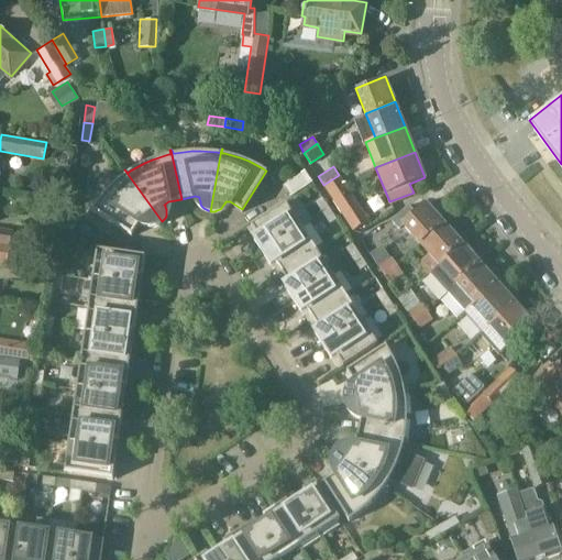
[(161,222),(162,221),(124,169),(123,171),(127,174),(123,175),(111,186),(105,193),(95,206),(92,209),(131,234),(140,221),(143,219),(145,221),(147,222),(150,223),(152,224),(154,224),(157,223),(160,223),(161,222)]
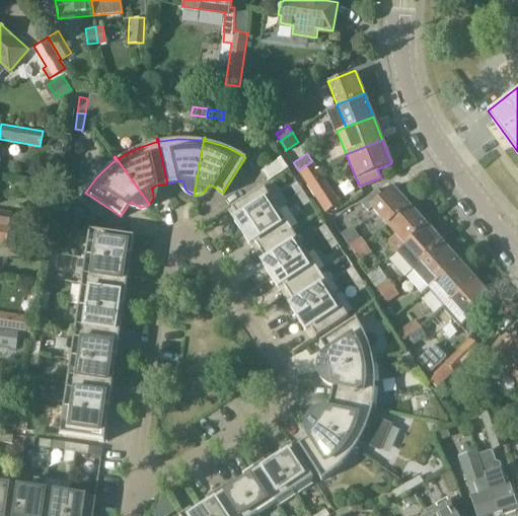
[(297,171),(324,212),(339,202),(312,161),(298,170),(297,171)]
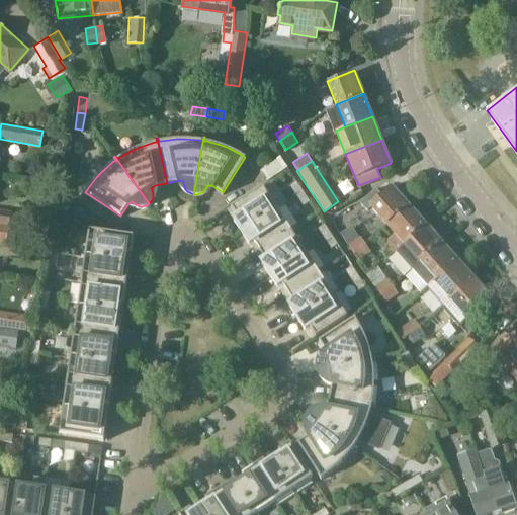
[(288,184),(295,194),(303,190),(295,180),(288,184)]
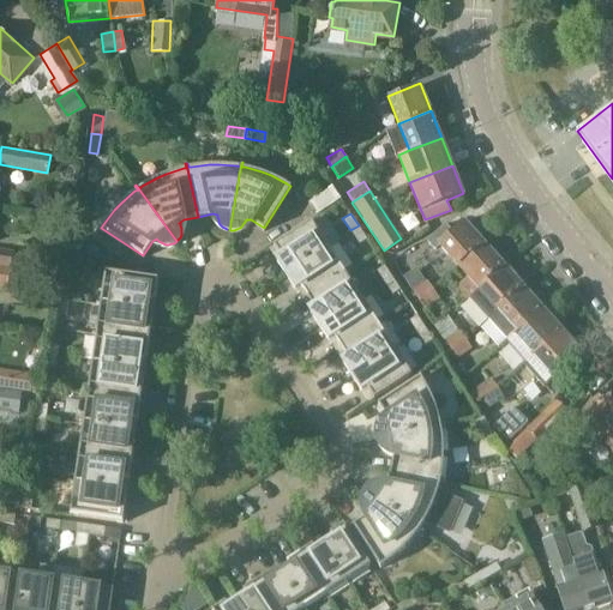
[(434,248),(439,243),(458,264),(485,241),(464,218),(452,229),(445,222),(426,239),(434,248)]
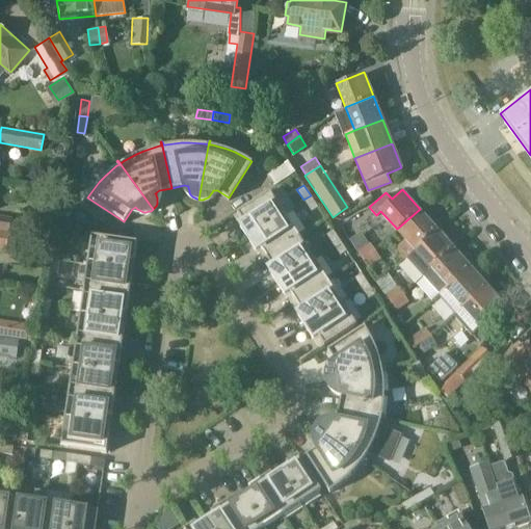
[(240,225),(247,237),(284,213),(269,190),(237,211),(244,221),(240,225)]
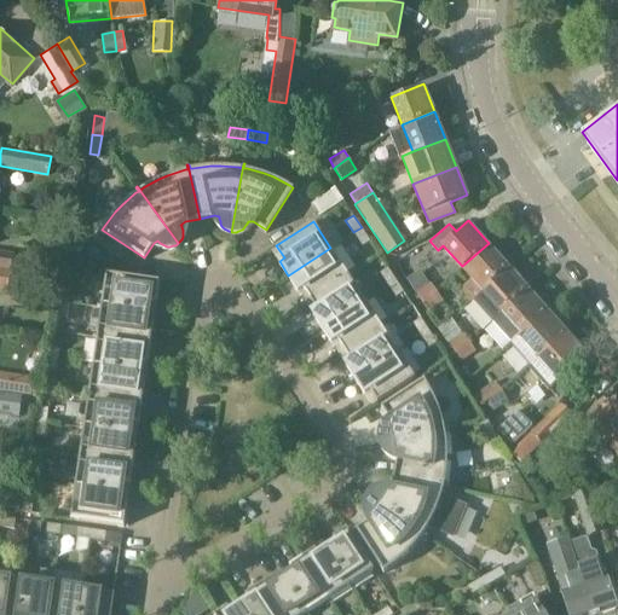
[(362,244),(369,239),(362,227),(353,232),(362,244)]
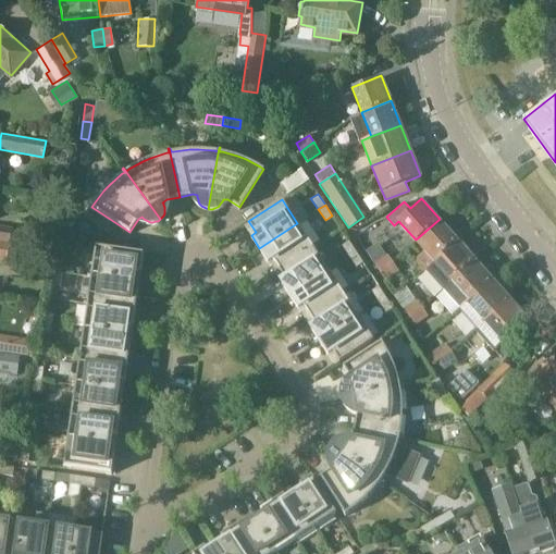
[(457,239),(440,219),(416,239),(424,250),(411,261),(421,272),(434,260),(457,239)]
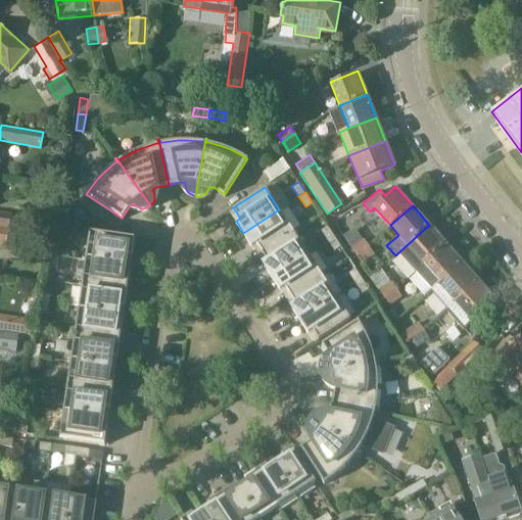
[(255,242),(262,251),(293,231),(279,209),(243,233),(251,245),(255,242)]
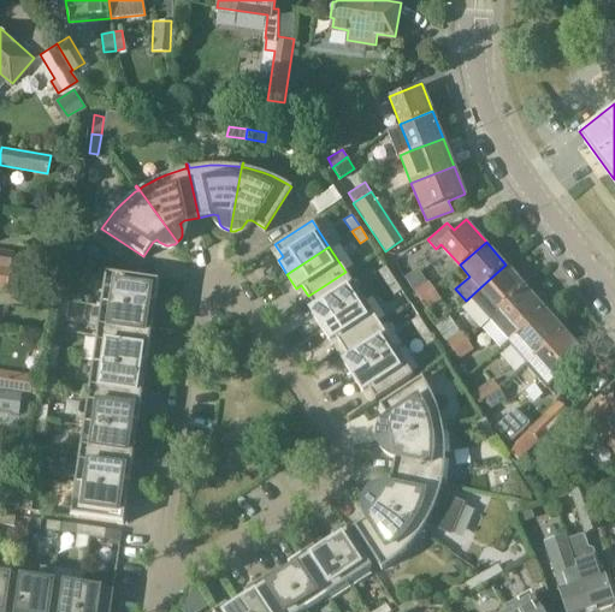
[(12,250),(0,248),(0,267),(10,269),(12,250)]
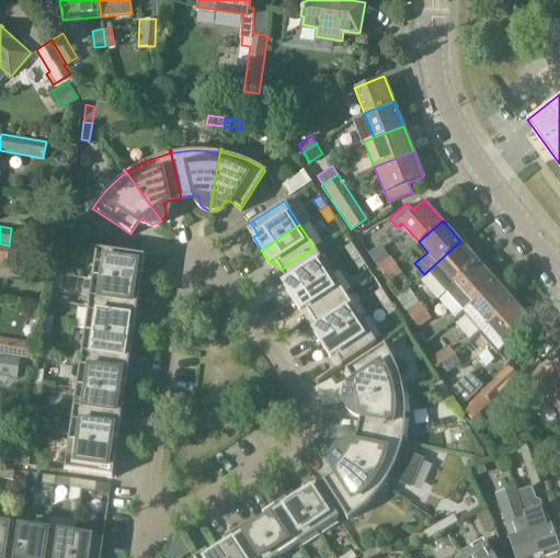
[(343,246),(351,257),(358,252),(351,241),(343,246)]
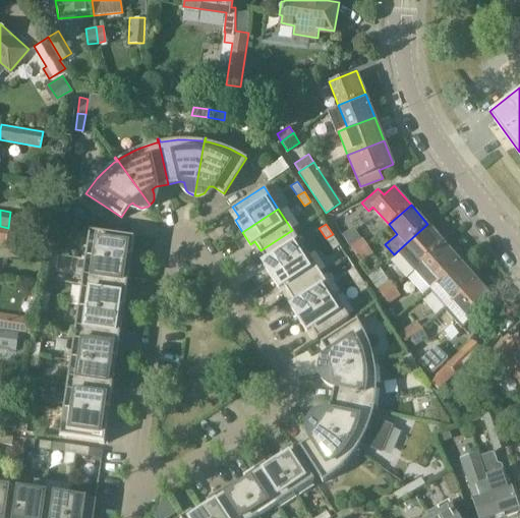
[(414,269),(445,242),(427,224),(406,243),(415,254),(407,261),(414,269)]
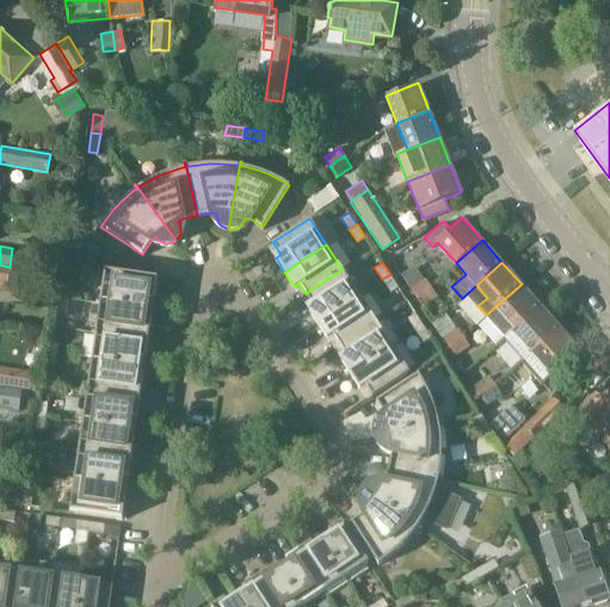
[(102,301),(147,308),(148,297),(154,298),(158,278),(105,270),(102,301)]
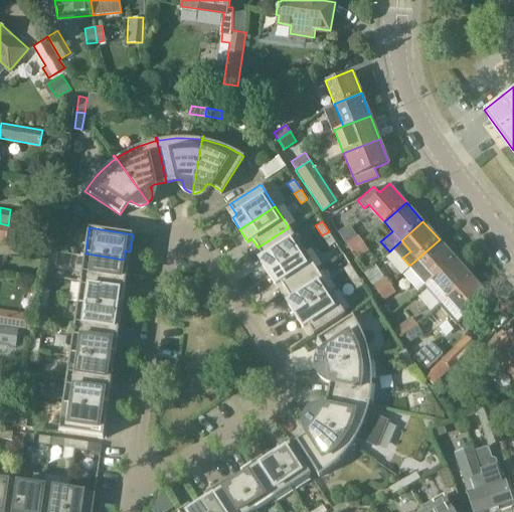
[(260,260),(268,272),(303,248),(289,227),(258,247),(264,257),(260,260)]
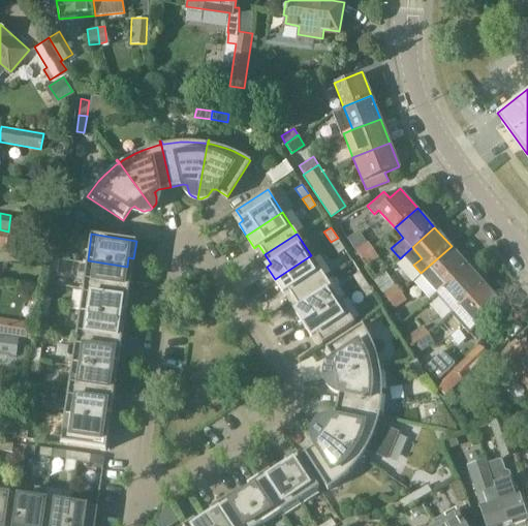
[(337,252),(344,248),(338,238),(331,242),(337,252)]
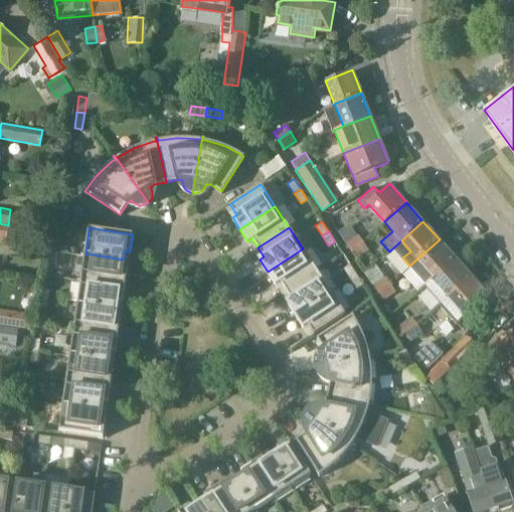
[(345,240),(350,249),(362,240),(357,232),(345,240)]
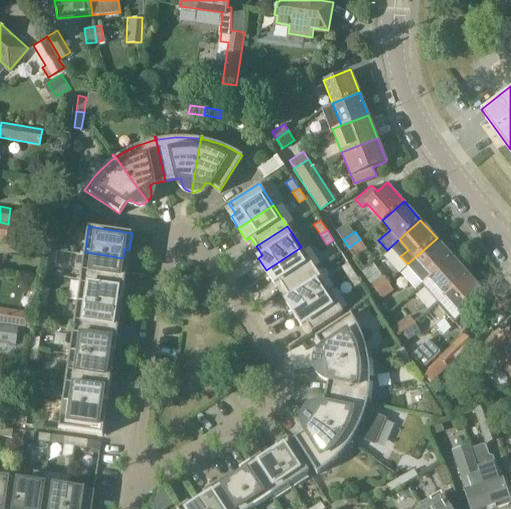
[(49,247),(57,248),(59,236),(51,235),(49,247)]
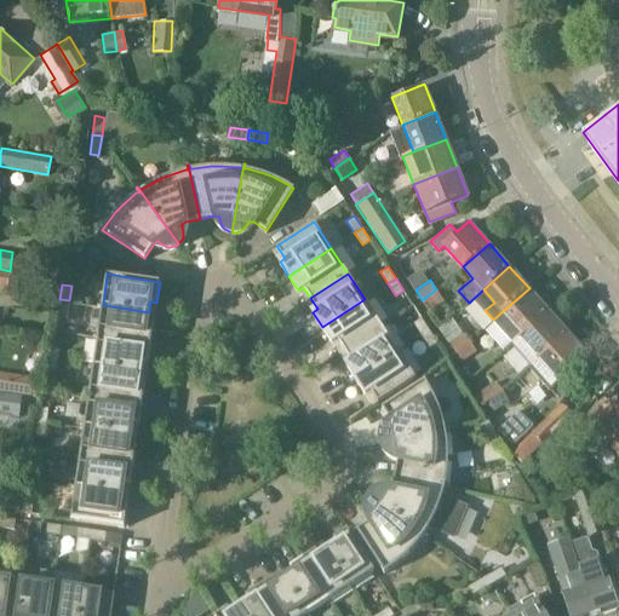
[(493,320),(513,341),(549,310),(529,288),(493,320)]
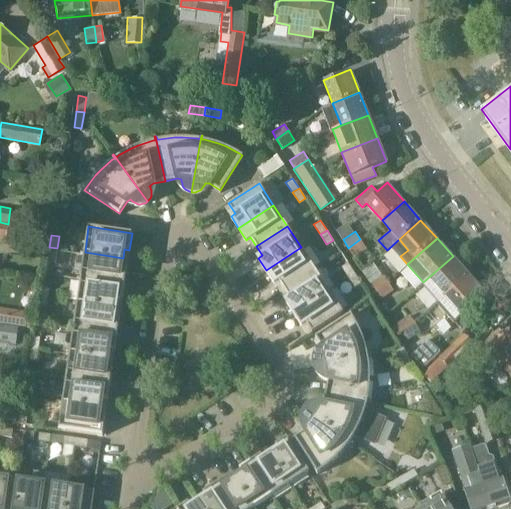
[(360,239),(348,248),(353,256),(366,248),(360,239)]
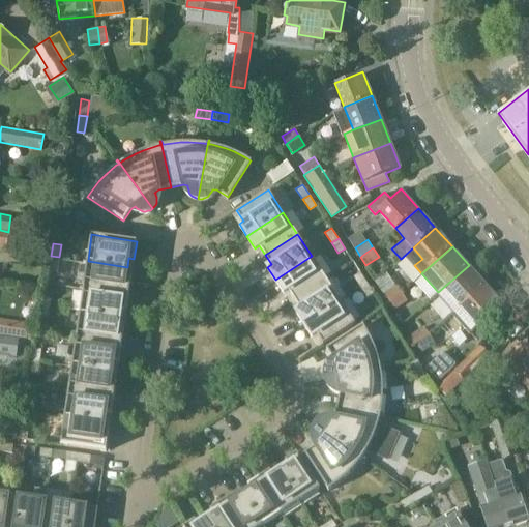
[(59,257),(51,256),(49,268),(57,269),(59,257)]
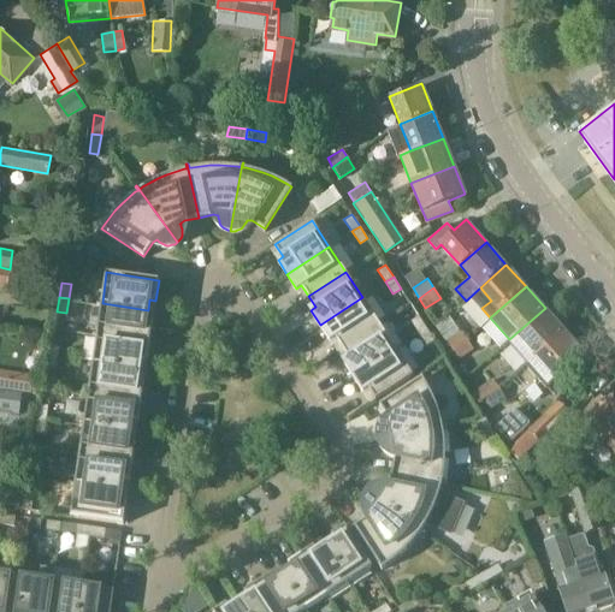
[(335,336),(342,346),(379,322),(362,297),(320,325),(330,339),(335,336)]
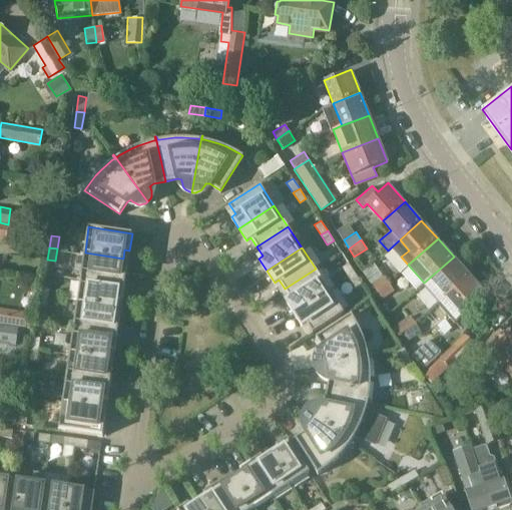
[(334,256),(341,267),(342,267),(349,263),(341,251),(334,256)]
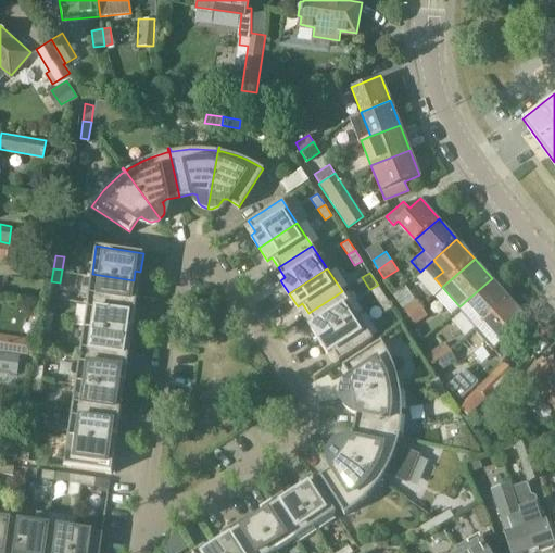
[(88,301),(135,308),(138,290),(133,290),(134,280),(92,274),(88,301)]
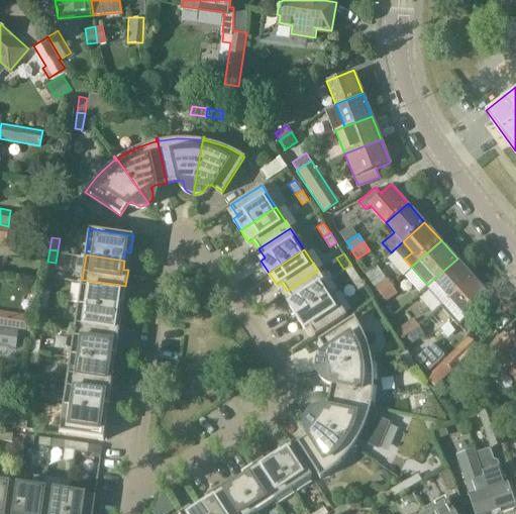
[(457,259),(427,285),(425,287),(441,304),(442,305),(451,296),(474,277),(457,259)]
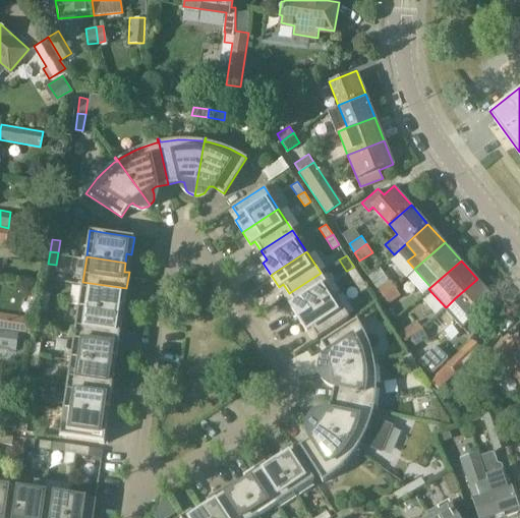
[(346,271),(353,281),(360,277),(354,267),(347,271),(346,271)]
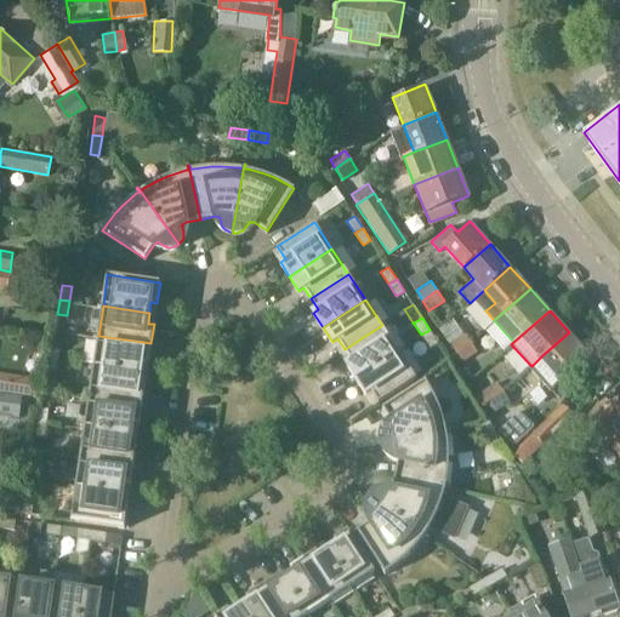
[(347,364),(357,378),(399,350),(382,325),(345,349),(352,360),(347,364)]
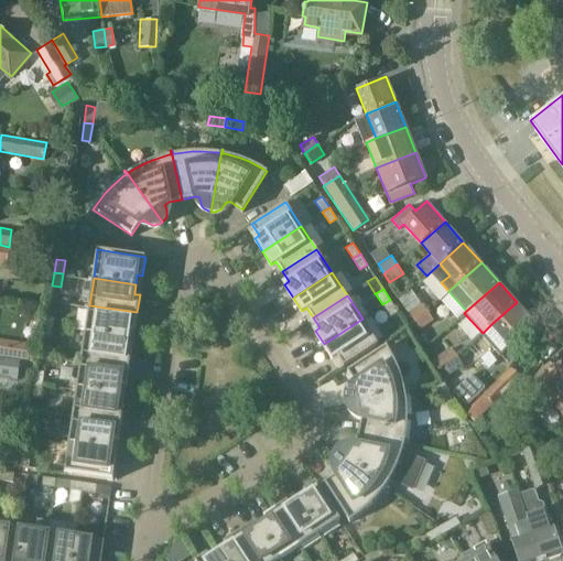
[(390,315),(398,311),(390,300),(382,304),(390,315)]
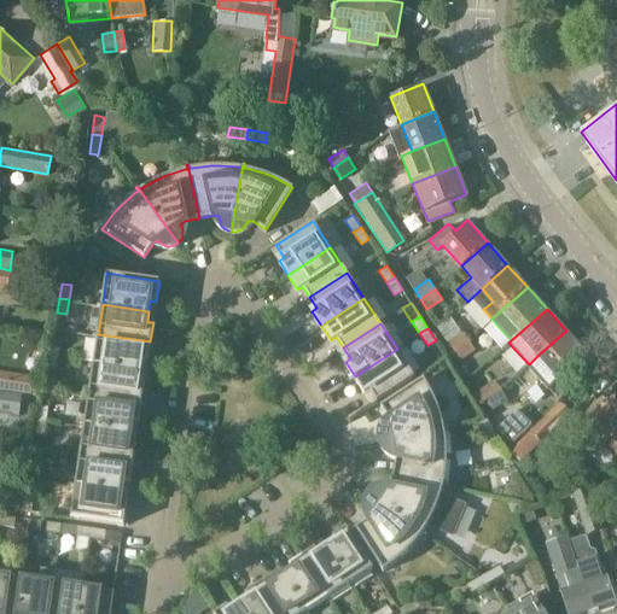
[(447,339),(453,349),(467,339),(461,331),(447,339)]
